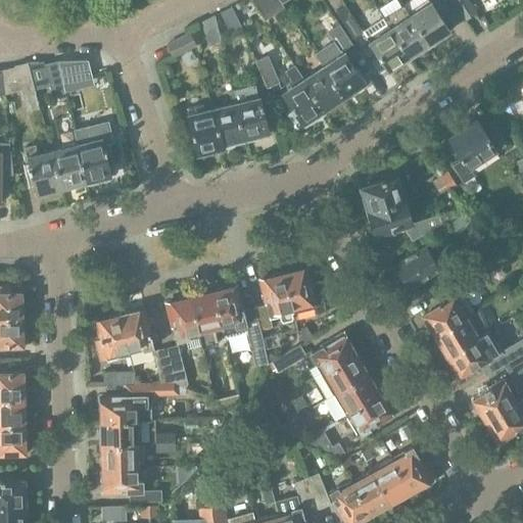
[(279,0),(251,0),(265,19),(284,6),(279,0)]
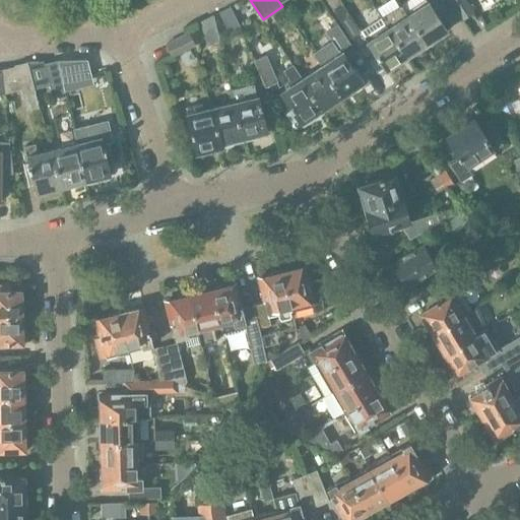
[(326,0),(333,11),(342,5),(339,0),(326,0)]
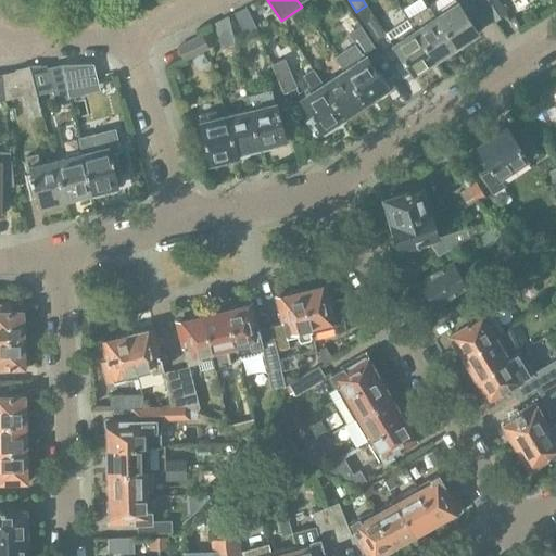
[(434,0),(428,4),(455,47),(477,33),(455,0),(434,0)]
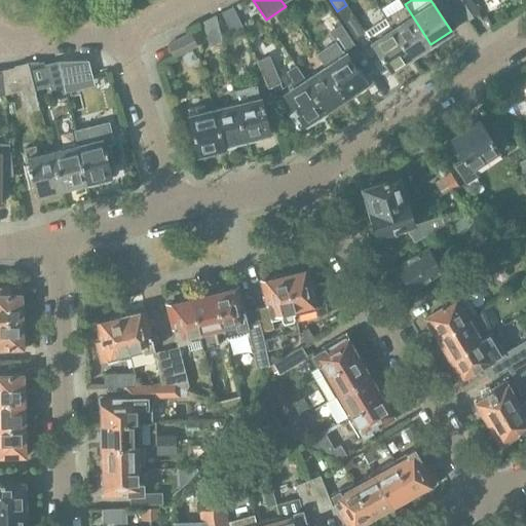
[(478,13),(468,0),(454,0),(467,21),(478,13)]
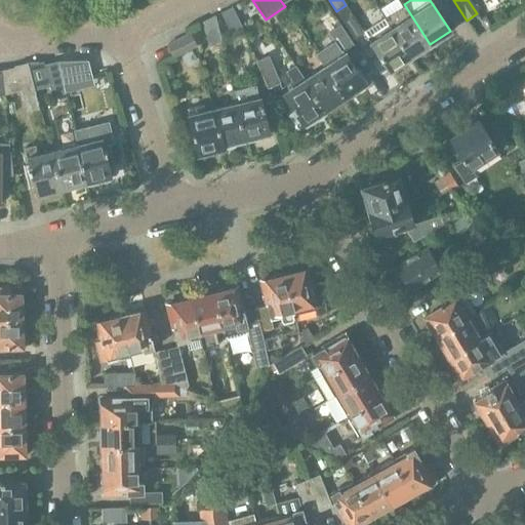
[(385,16),(410,56),(430,44),(404,4),(394,11),(385,16)]
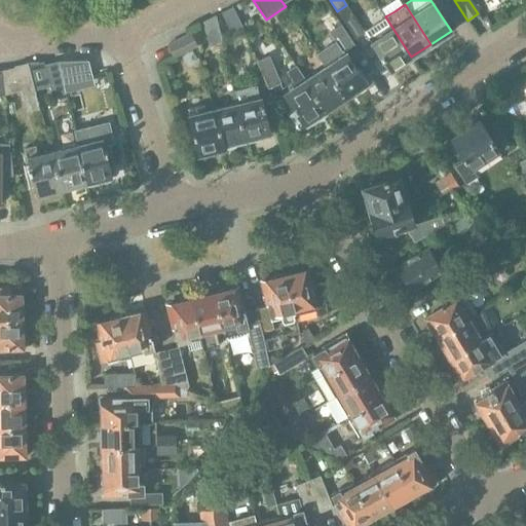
[(232,5),(221,11),(231,35),(242,30),(232,5)]
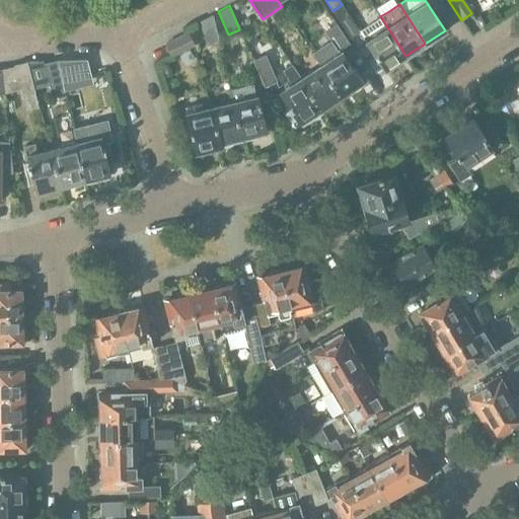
[(360,31),(342,5),(332,11),(351,38),(360,31)]
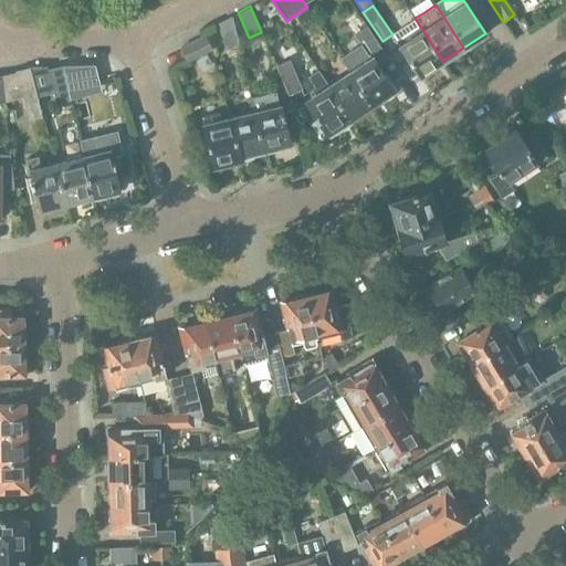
[(232,16),(219,22),(224,46),(239,43),(232,16)]
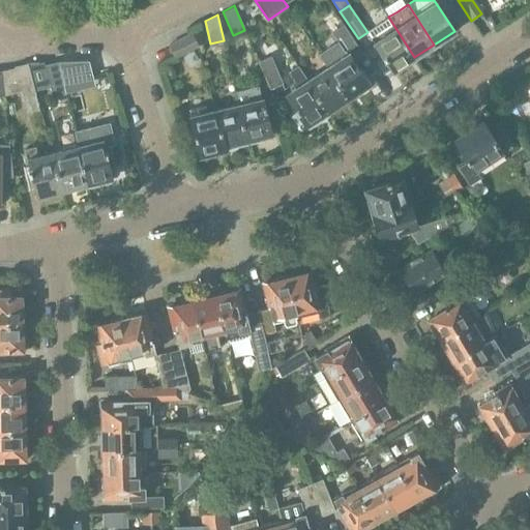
[(366,31),(374,41),(386,60),(384,63),(391,68),(393,71),(414,57),(388,17),(366,31)]
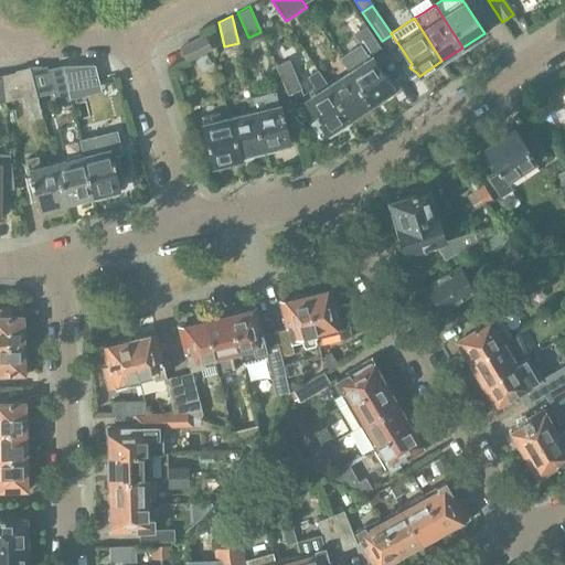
[(349,72),(370,104),(371,107),(384,98),(382,95),(392,89),(381,74),(383,73),(376,62),(386,55),(366,24),(353,33),(368,54),(358,60),(360,64),(349,72)]
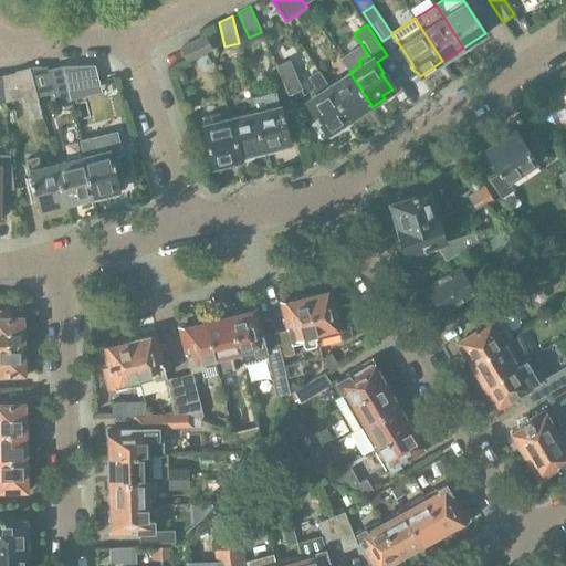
[(203,35),(181,48),(188,61),(211,49),(203,35)]
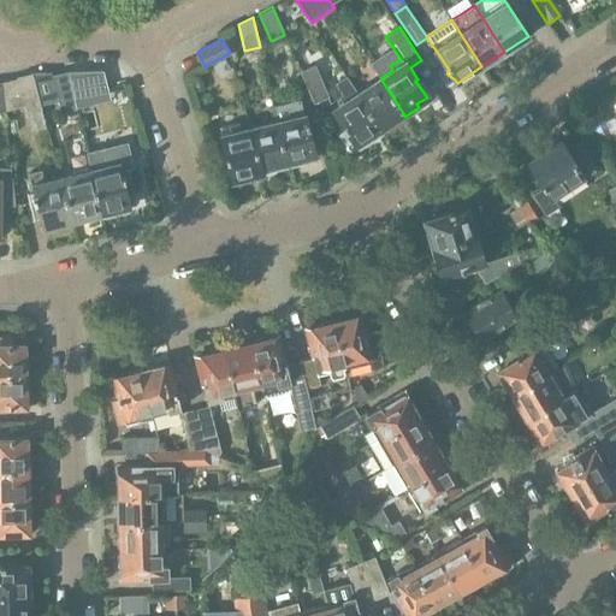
[(313,66),(301,71),(314,101),(326,95),(313,66)]
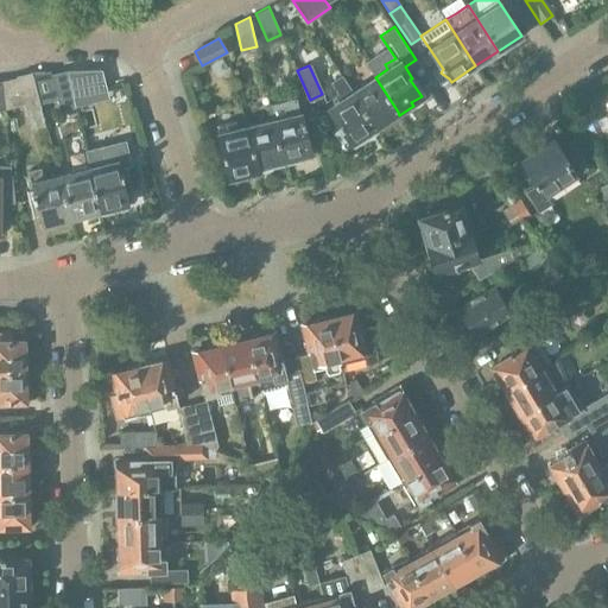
[(101,69),(67,70),(69,80),(73,95),(106,87),(101,69)]
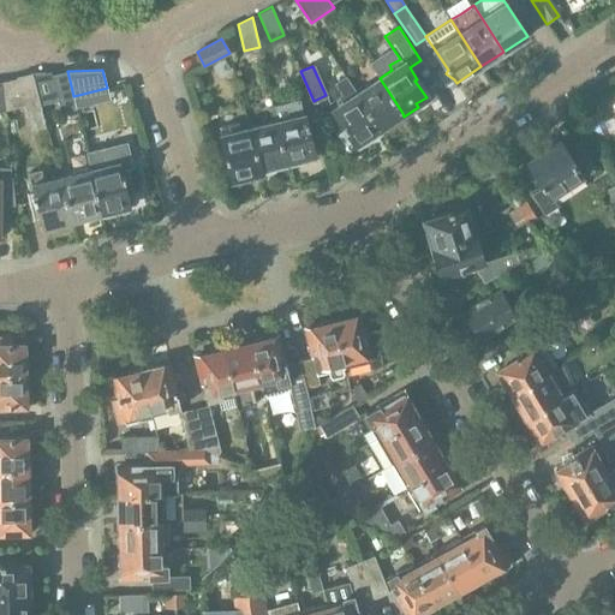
[(67,71),(52,75),(58,100),(60,112),(76,108),(67,71)]
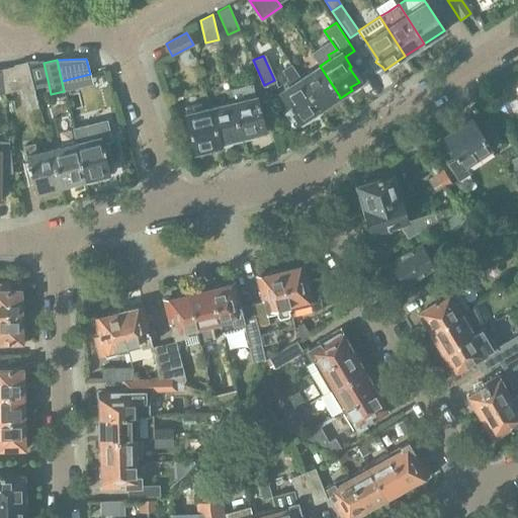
[(14,64),(14,67),(21,96),(34,92),(26,61),(14,64)]
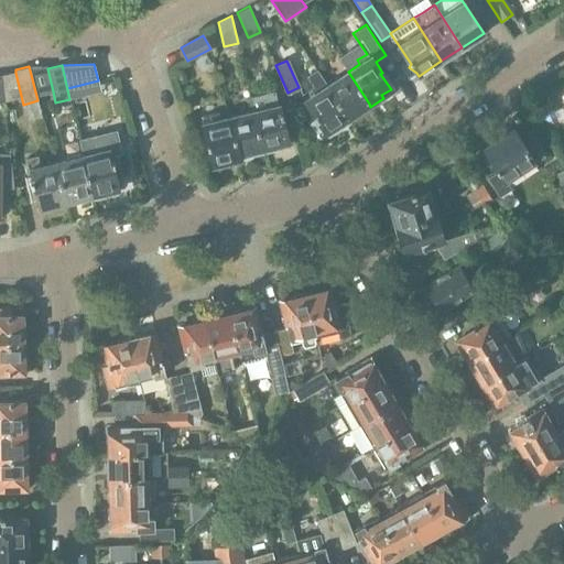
[(46,66),(29,66),(31,73),(32,76),(36,95),(53,91),(47,68),(46,66)]
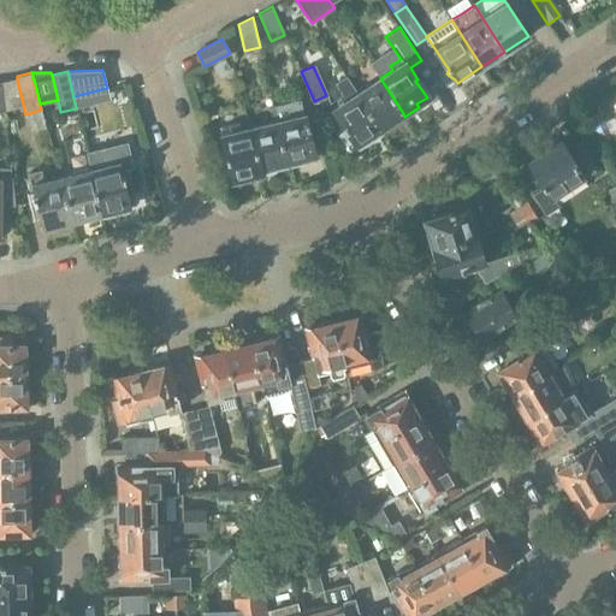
[(380,129),(356,93),(345,76),(335,83),(343,94),(330,102),(342,123),(341,124),(345,130),(341,134),(350,148),(356,144),(357,147),(373,137),(371,134),(380,129)]
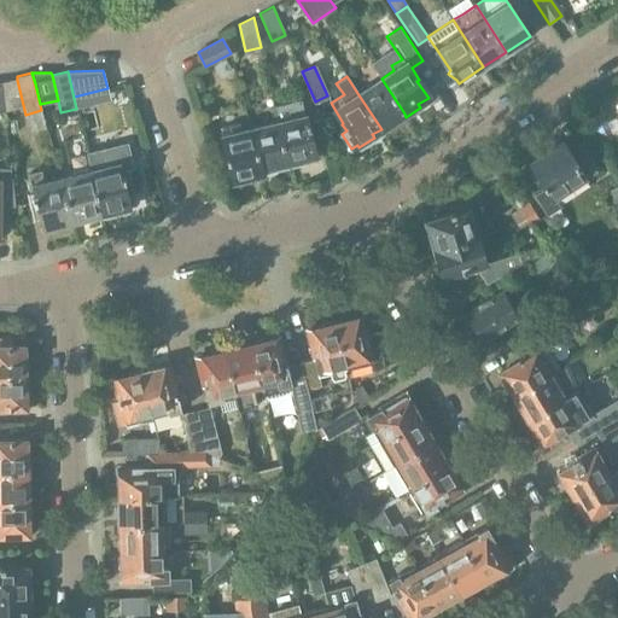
[(404,114),(382,79),(357,93),(382,129),(383,132),(397,123),(395,120),(404,114)]
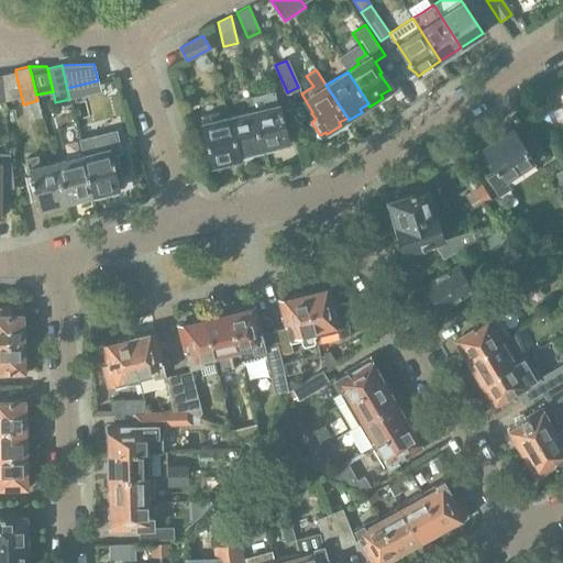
[(250,99),(246,87),(239,88),(242,100),(250,99)]
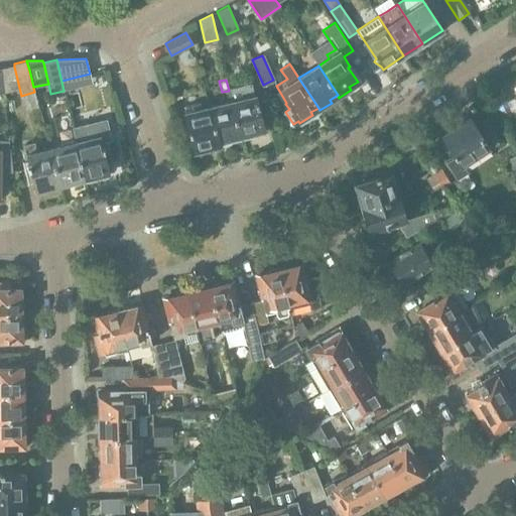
[(228,89),(232,102),(239,135),(240,139),(254,136),(253,132),(262,130),(259,114),(260,114),(257,102),(256,102),(252,83),(228,89)]
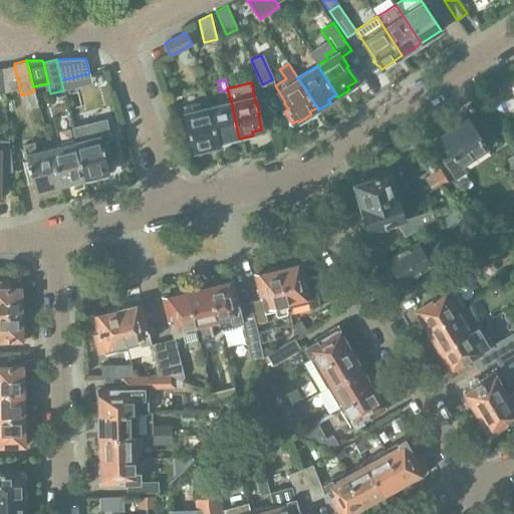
[(198,97),(205,95),(202,83),(195,85),(198,97)]
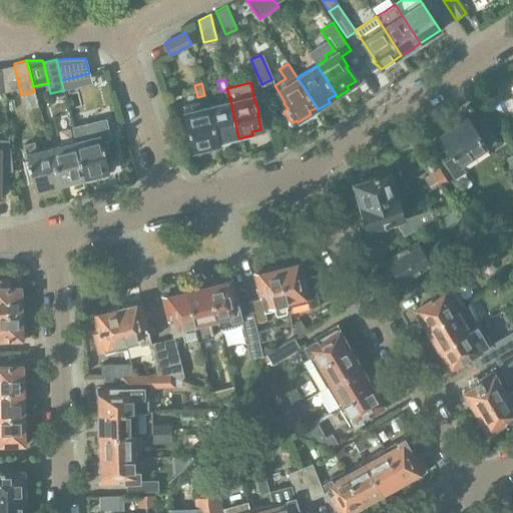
[(497,90),(489,95),(501,118),(509,113),(497,90)]
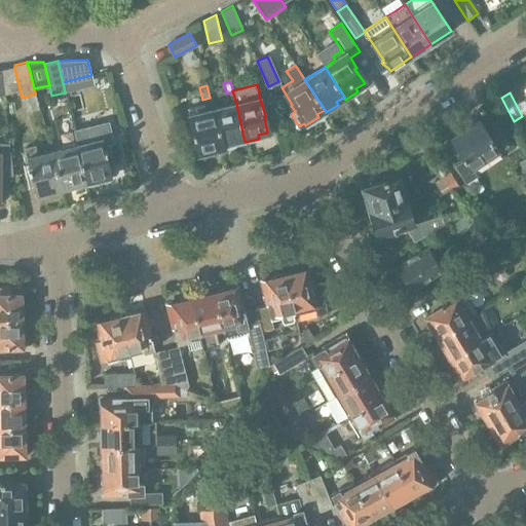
[(236,104),(213,110),(221,148),(235,144),(235,140),(243,138),(236,104)]
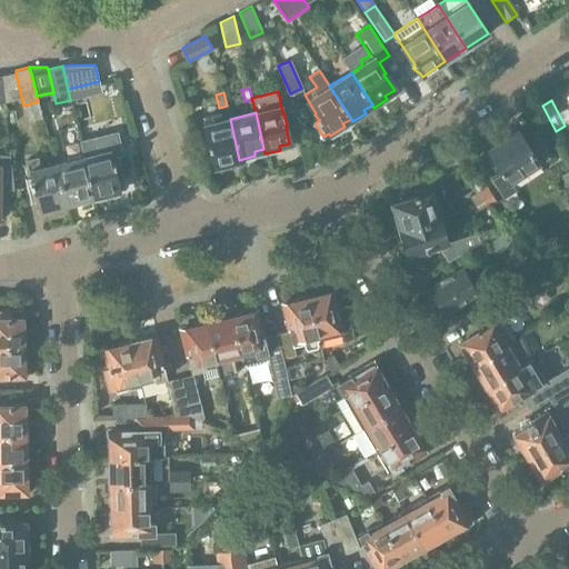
[(239,160),(230,119),(221,120),(220,113),(205,117),(206,123),(209,140),(208,140),(210,151),(211,151),(215,166),(239,160)]
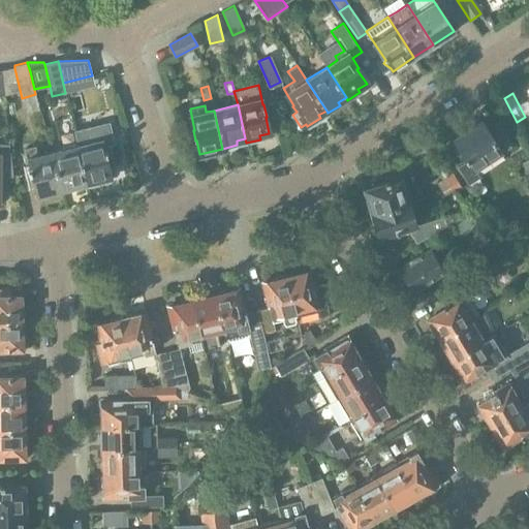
[(488,130),(481,121),(454,139),(455,142),(452,144),(460,156),(462,154),(465,157),(464,158),(466,161),(457,167),(468,184),(478,177),(472,168),(510,143),(498,124),(488,130)]
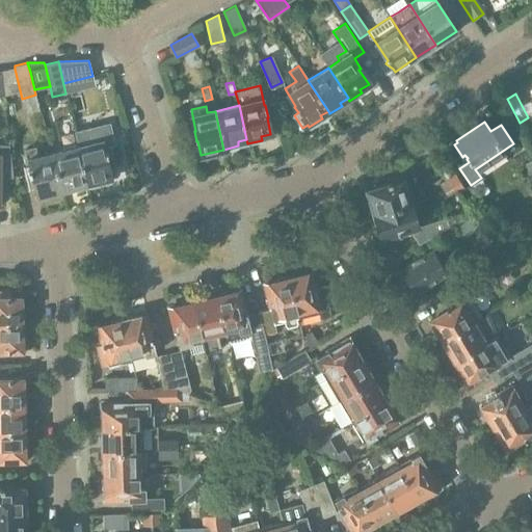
[(109,124),(76,132),(79,145),(88,184),(113,178),(111,169),(115,168),(109,145),(113,144),(109,124)]
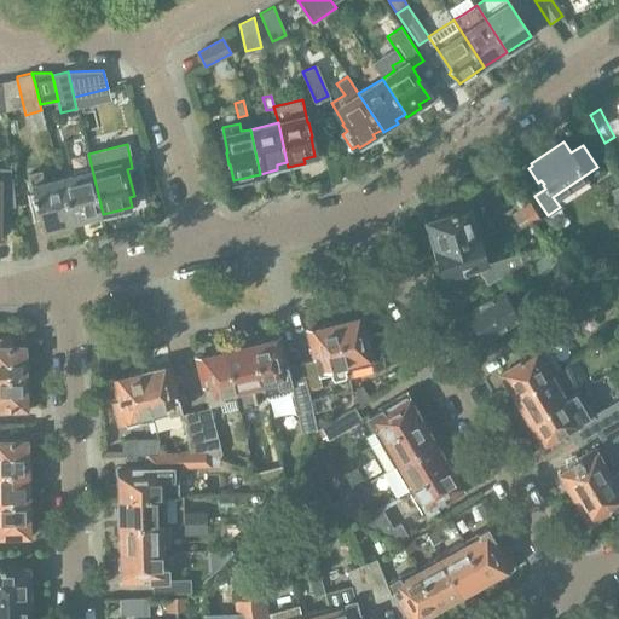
[(0,200),(15,201),(11,168),(0,167),(0,200)]
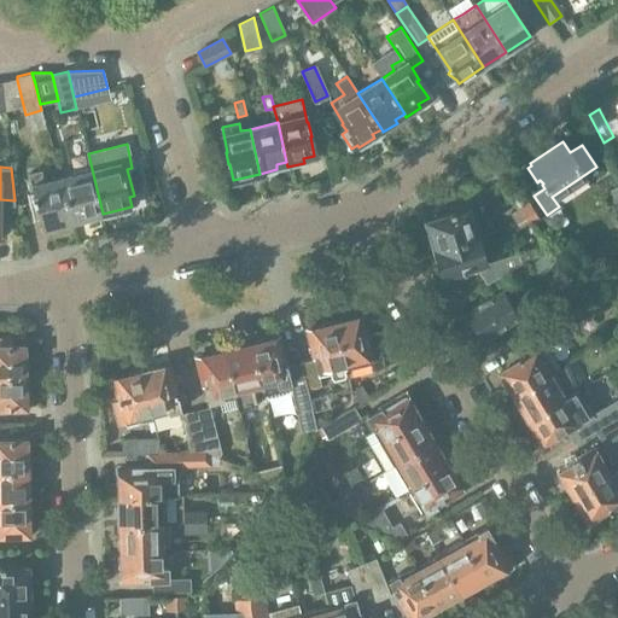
[(103,214),(92,169),(62,176),(74,221),(103,214)]
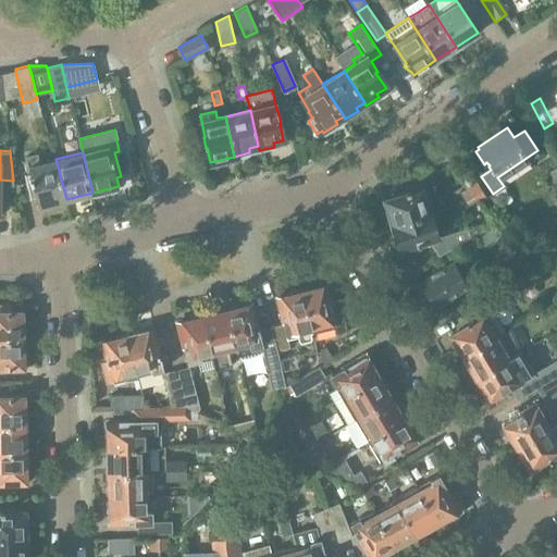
[(66,199),(56,159),(39,163),(37,153),(25,157),(31,177),(29,177),(31,182),(26,183),(31,198),(36,196),(38,207),(48,203),(49,205),(62,201),(61,201),(66,199)]
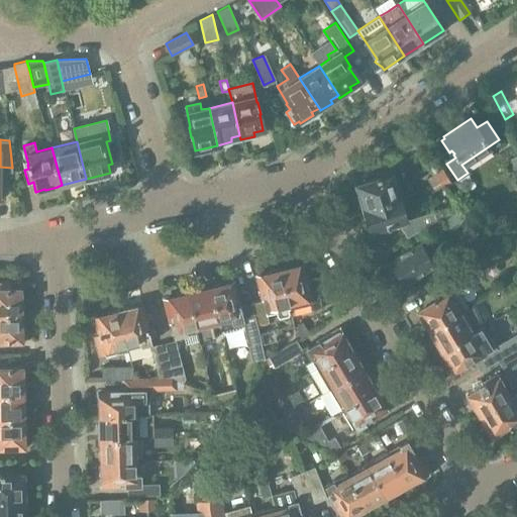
[(436,173),(441,181),(443,186),(444,186),(448,192),(452,189),(437,164),(432,167),(436,173)]
